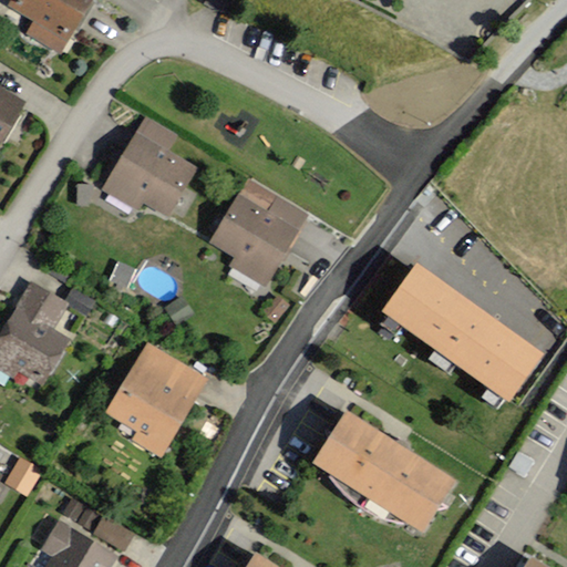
[(90,0),(10,0),(9,2),(34,16),(26,32),(63,52),(90,0)]
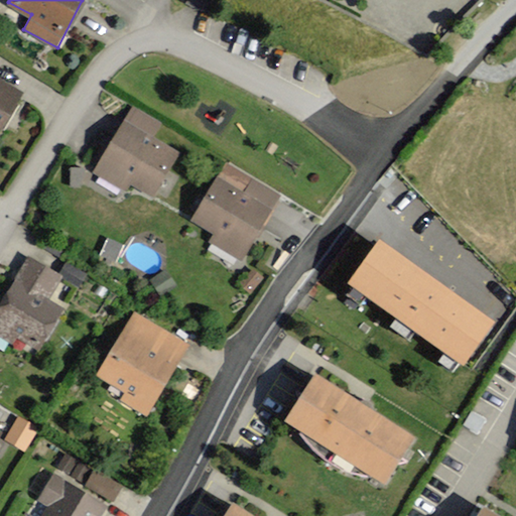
[(184,0),(184,1),(203,9),(207,0),(184,0)]
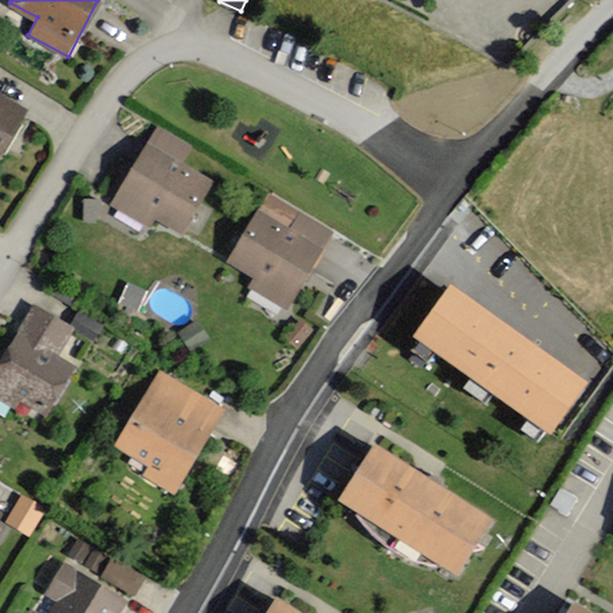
[(0,145),(25,104),(0,89),(0,145)]
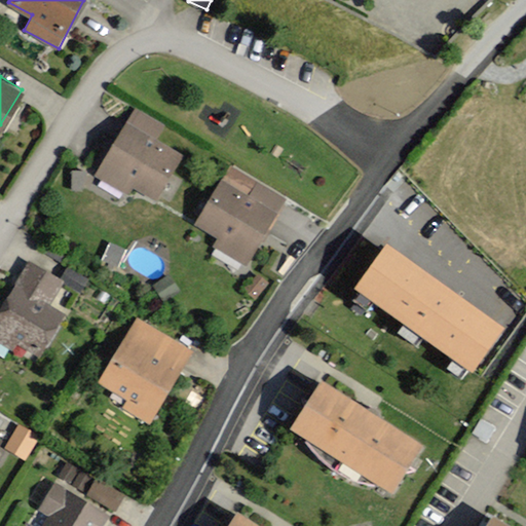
[(157,126),(133,112),(96,174),(127,193),(134,183),(153,194),(176,156),(150,140),(157,126)]
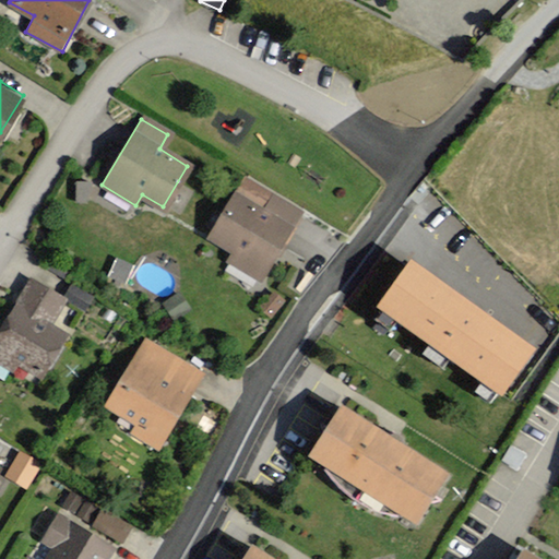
[(294,218),(236,185),(206,233),(235,249),(229,258),(259,276),(294,218)]
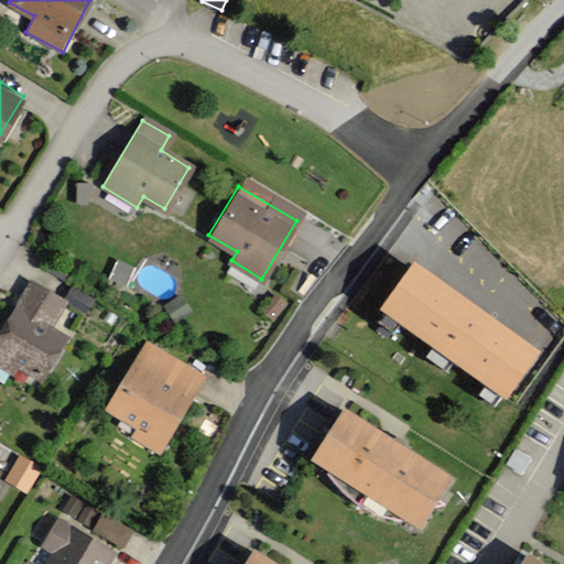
[(495,393),(528,347),(405,261),(373,307),(495,393)]
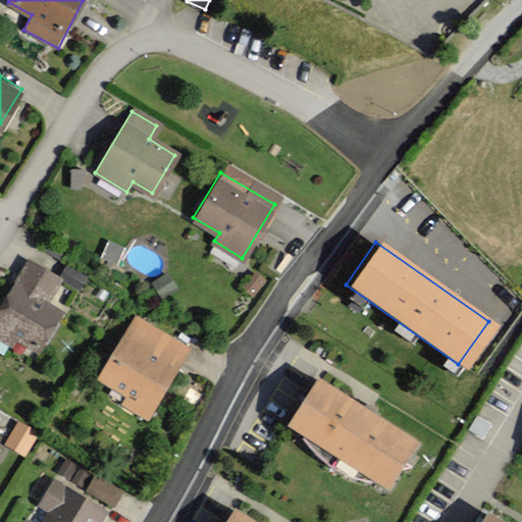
[(59,277),(28,259),(0,307),(0,335),(13,344),(16,337),(38,349),(60,310),(46,302),(59,277)]
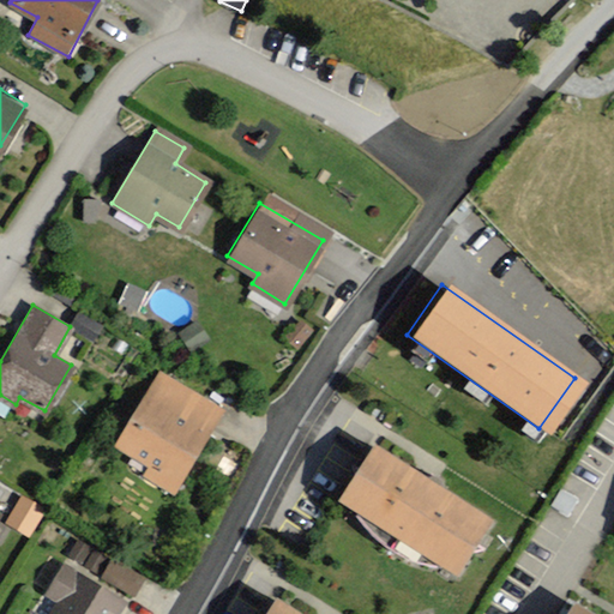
[(101,324),(74,311),(68,324),(94,337),(101,324)]
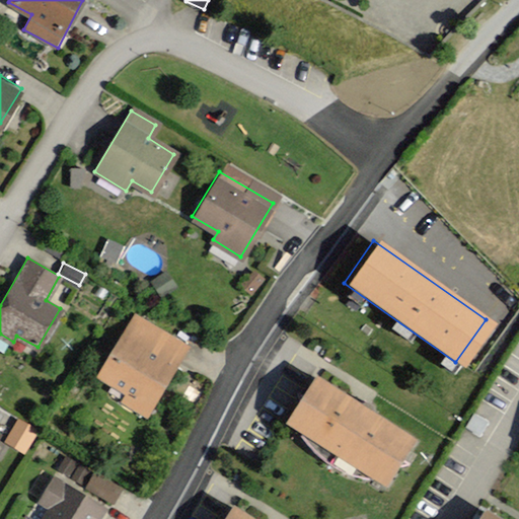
[(188,346),(135,314),(97,376),(150,408),(188,346)]
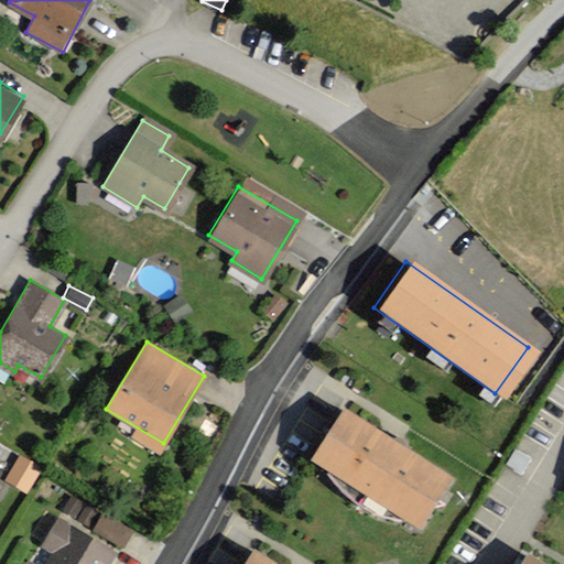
[(451,475),(345,405),(314,453),(420,522),(451,475)]
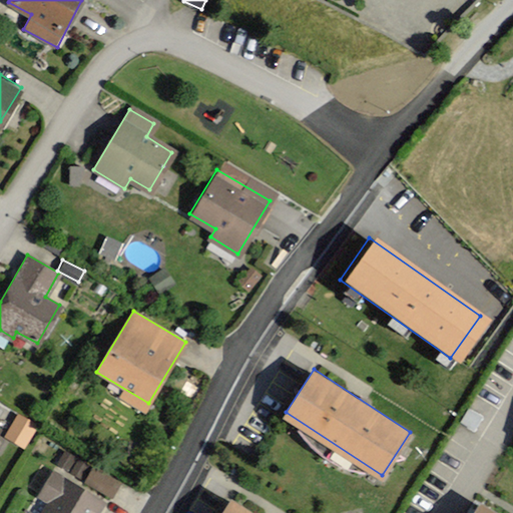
[(35,428),(17,416),(5,435),(23,446),(35,428)]
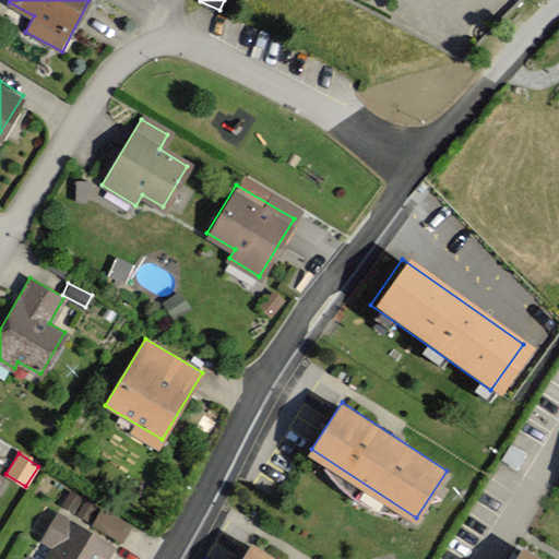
[(129,524),(99,507),(90,523),(120,540),(129,524)]
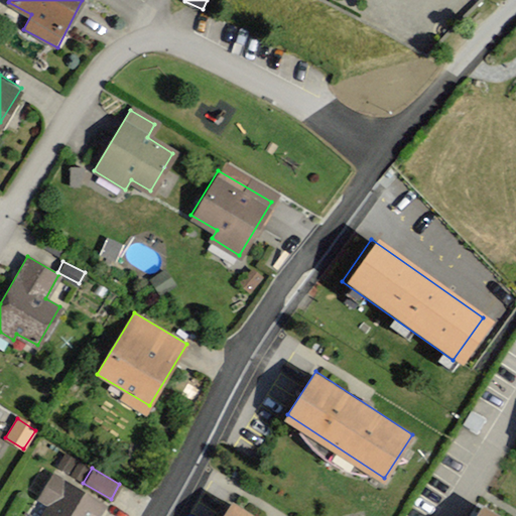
[(55,470),(38,498),(50,505),(43,515),(101,515),(110,503),(55,470)]
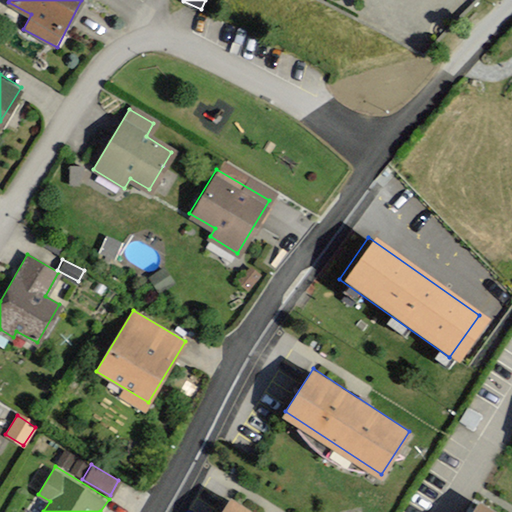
[(253,511),(230,496),(219,511),(253,511)]
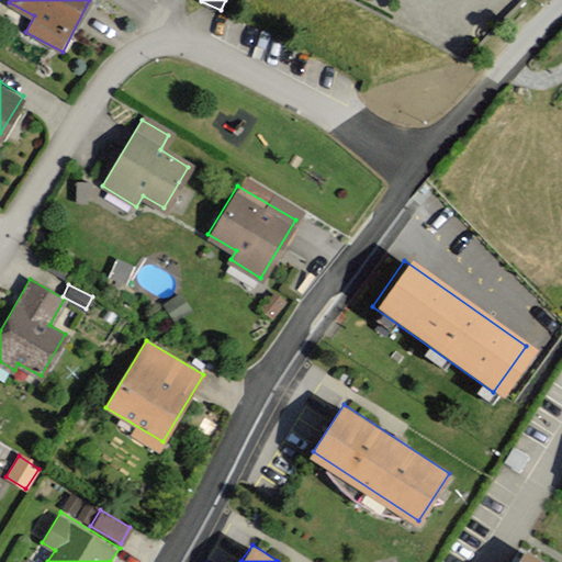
All buildings are outlined.
